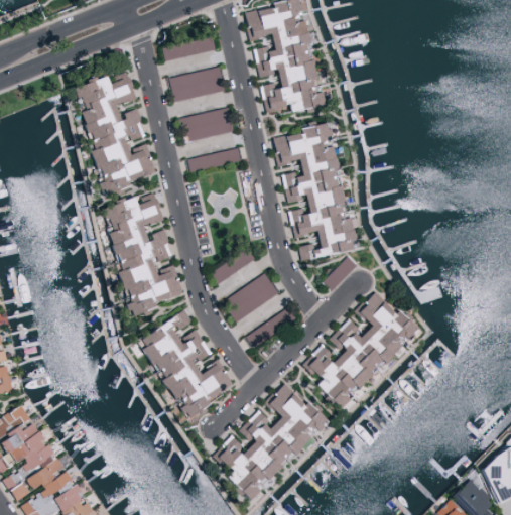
[(166,60),(217,49),(214,37),(163,48),(166,60)]
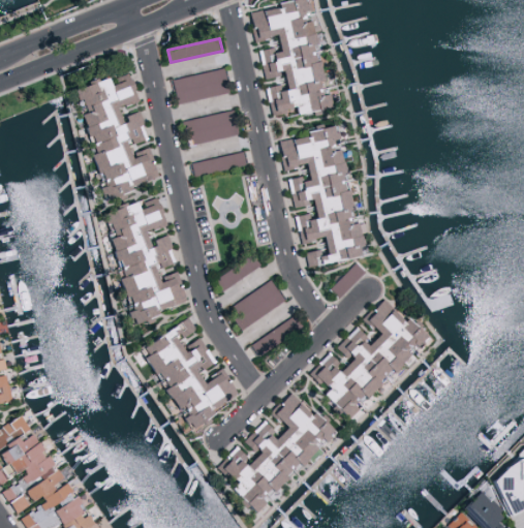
[(230,93),(225,68),(174,80),(180,104),(230,93)]
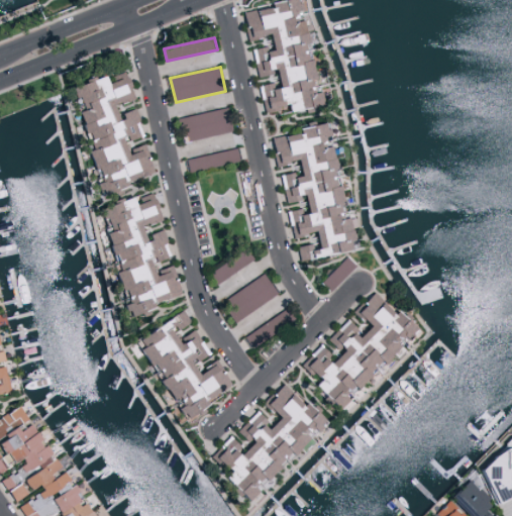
[(156,173),(145,143),(134,147),(132,140),(145,135),(136,109),(119,115),(116,106),(136,99),(127,73),(108,80),(106,76),(74,87),(83,111),(78,113),(101,182),(98,184),(102,196),(128,187),(127,183),(156,173)]
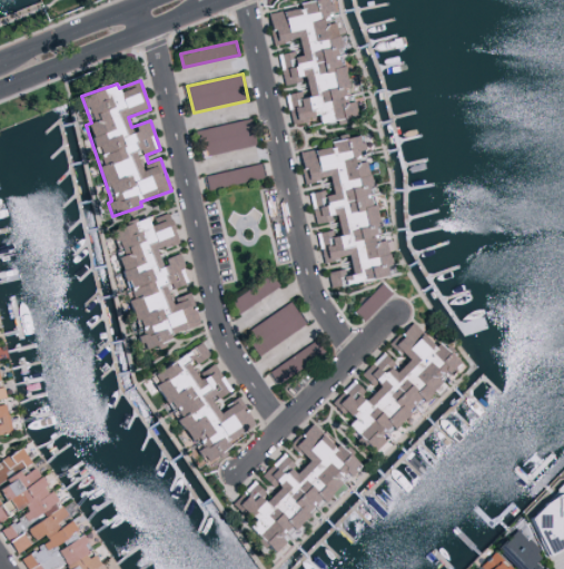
[(197,130),(203,157),(258,146),(253,119),(197,130)]
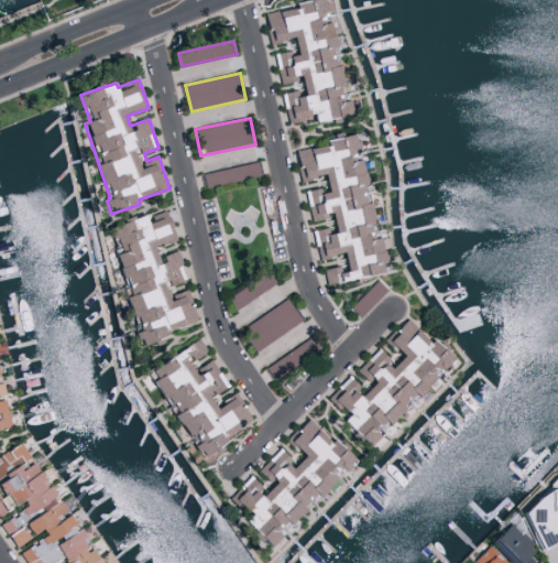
[(387,273),(382,237),(375,237),(370,203),(369,203),(361,155),(358,155),(354,136),(327,140),(328,145),(298,151),(304,180),(326,176),(327,188),(310,191),(315,220),(329,218),(331,228),(321,229),(324,245),(320,245),(323,259),(346,255),(347,266),(327,269),(329,283),(387,273)]
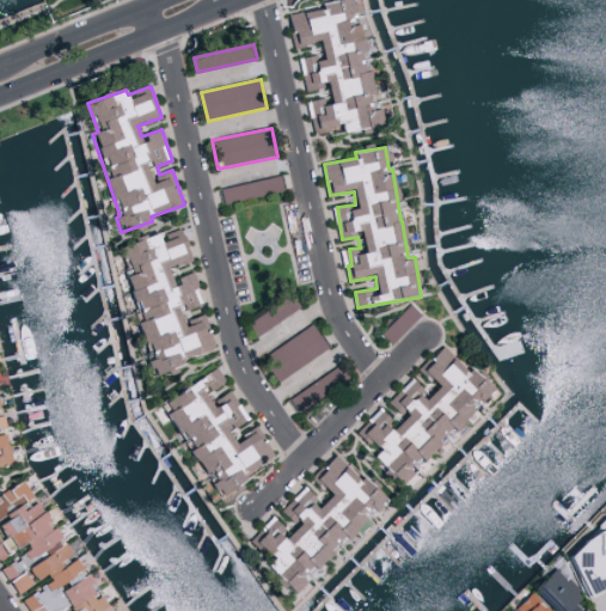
[(287,191),(283,177),(222,188),(226,203),(287,191)]
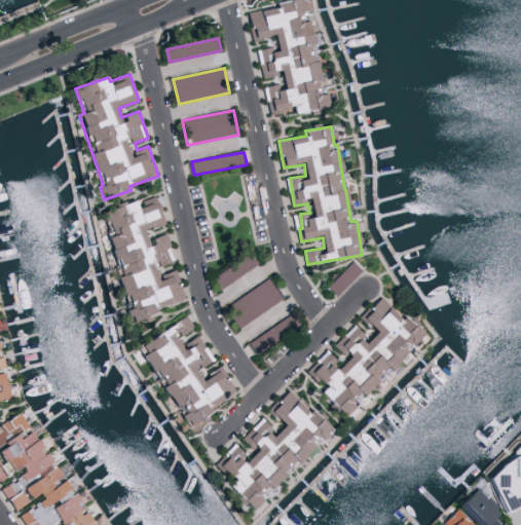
[(131,325),(140,323),(174,304),(185,302),(179,270),(174,271),(159,279),(157,275),(155,267),(175,263),(169,234),(152,238),(144,232),(149,229),(164,225),(159,197),(144,200),(137,201),(122,203),(103,214),(114,235),(110,238),(112,249),(121,267),(123,275),(117,278),(133,308),(124,313),(131,325)]
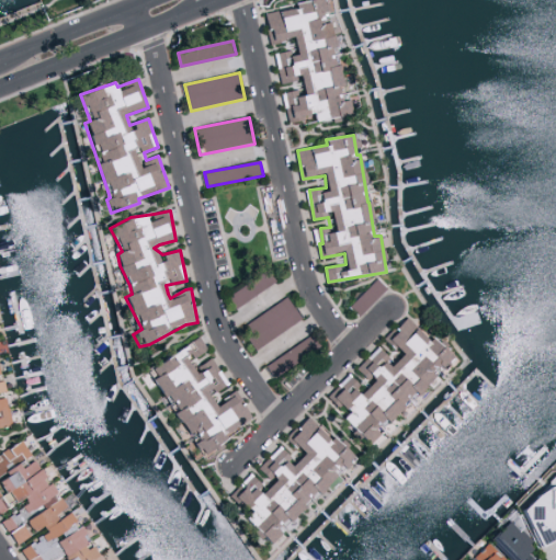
[(229,296),(237,309),(279,283),(271,270),(229,296)]
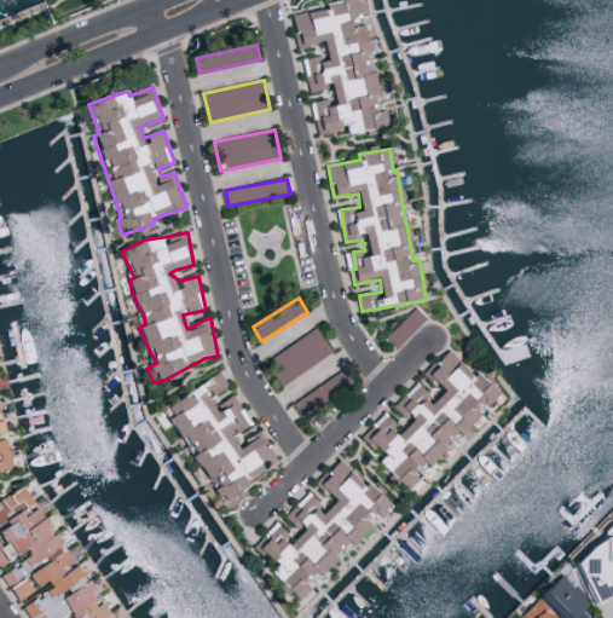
[(428,318),(417,309),(387,340),(398,350),(428,318)]
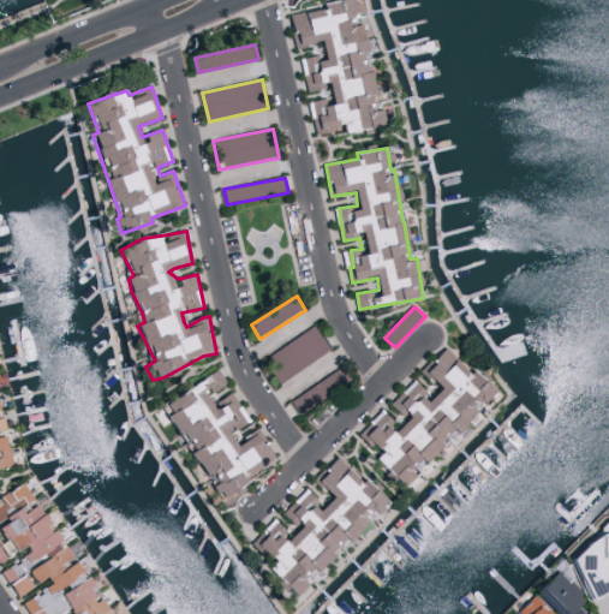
[(272,356),(279,368),(273,371),(282,385),(333,350),(316,326),(272,356)]
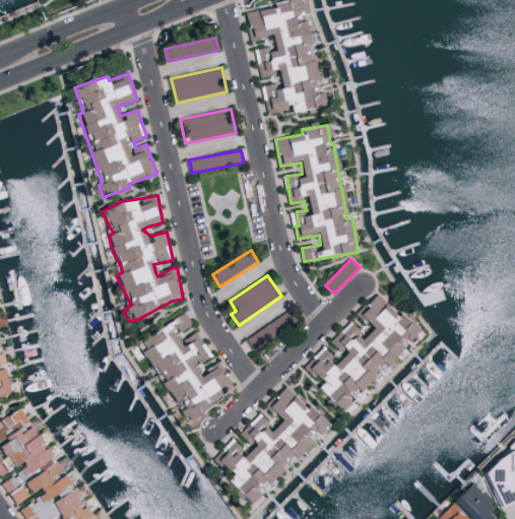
[(308,371),(319,381),(313,387),(343,412),(352,401),(351,400),(379,368),(384,373),(419,331),(376,296),(359,317),(372,327),(366,334),(350,321),(331,343),(344,354),(339,362),(323,347),(316,355),(318,359),(308,371)]
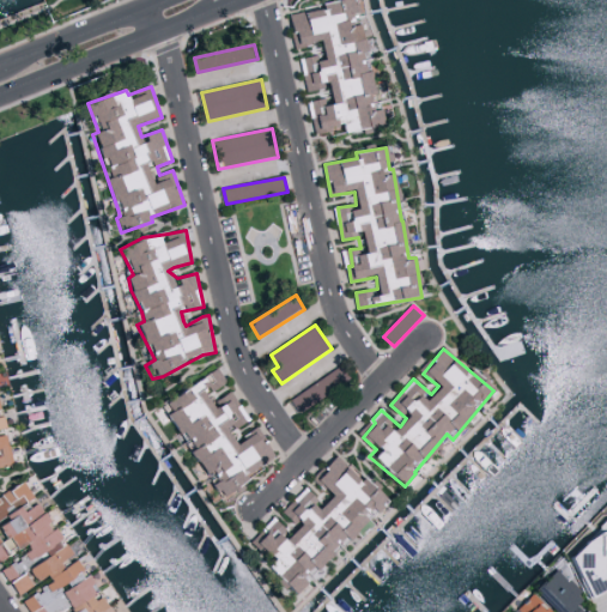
[(353,379),(344,364),(292,400),(302,414),(353,379)]
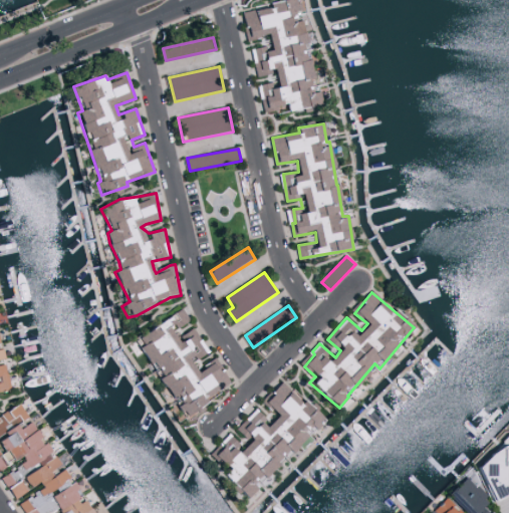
[(234,381),(215,359),(200,372),(193,364),(211,349),(193,328),(180,339),(175,333),(192,319),(181,306),(141,341),(145,345),(141,348),(164,376),(159,380),(171,395),(165,400),(185,424),(234,381)]
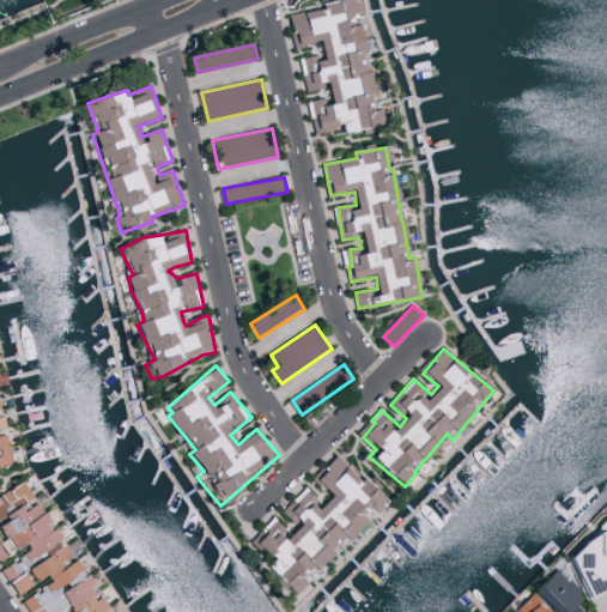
[(0,467),(16,464),(8,435),(0,436),(0,429),(6,429),(0,404),(0,467)]
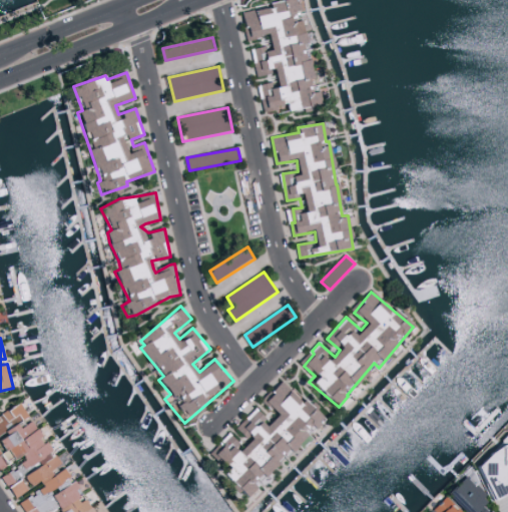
[(247,498),(285,456),(288,459),(323,419),(282,382),(264,403),(278,416),(272,422),(256,408),(236,429),(250,441),(244,448),(229,434),(212,454),(228,469),(222,476),(247,498)]
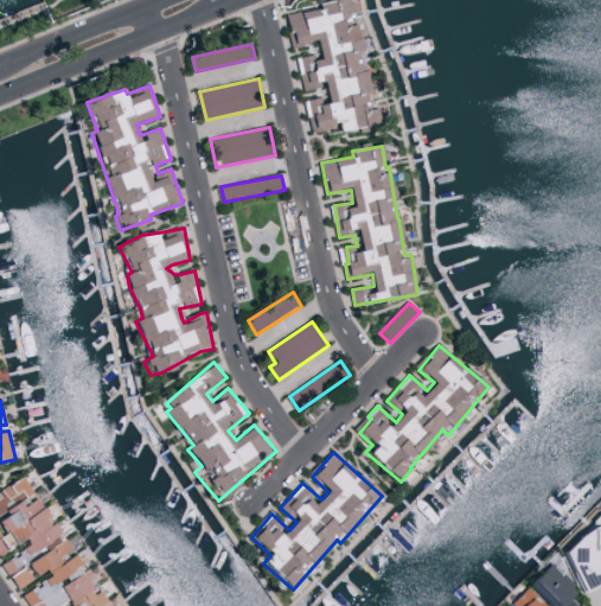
[(113,605),(101,586),(100,587),(75,550),(74,550),(37,495),(25,476),(0,492),(0,560),(19,589),(36,579),(33,575),(45,567),(51,575),(24,594),(31,605),(62,605),(113,605)]
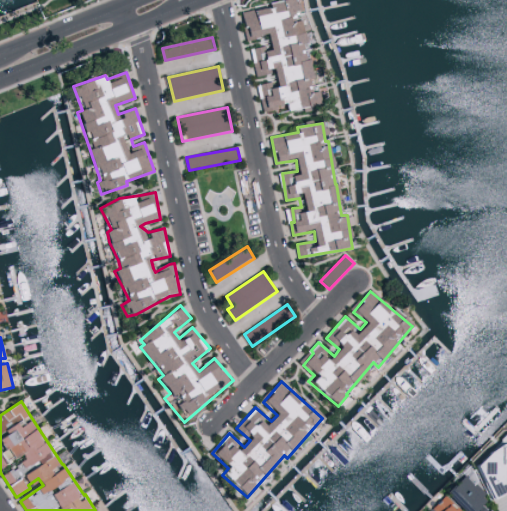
[(489,510),(481,503),(488,495),(465,474),(451,488),(473,510),(489,510)]
